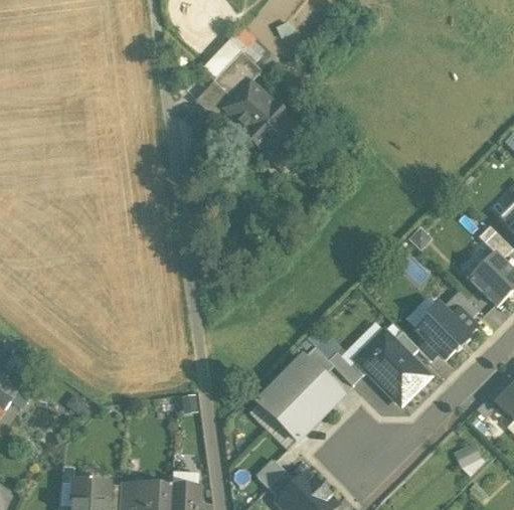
[(241,28),(223,48),(234,59),(241,51),(253,39),(241,28)]
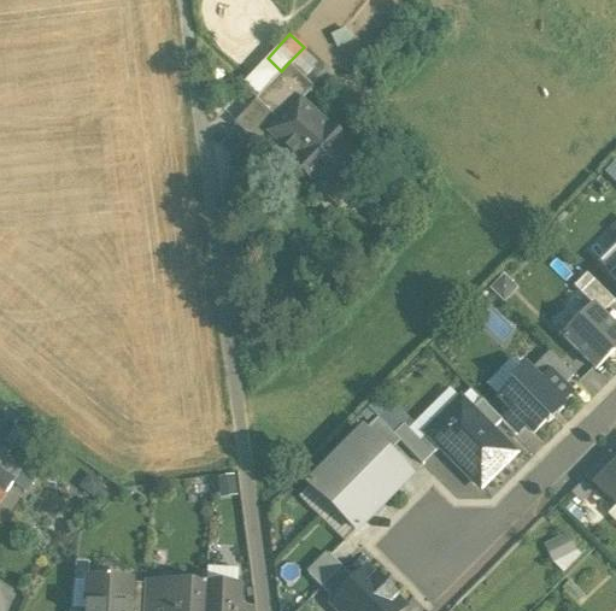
[(281,71),(268,58),(245,81),(259,94),(281,71)]
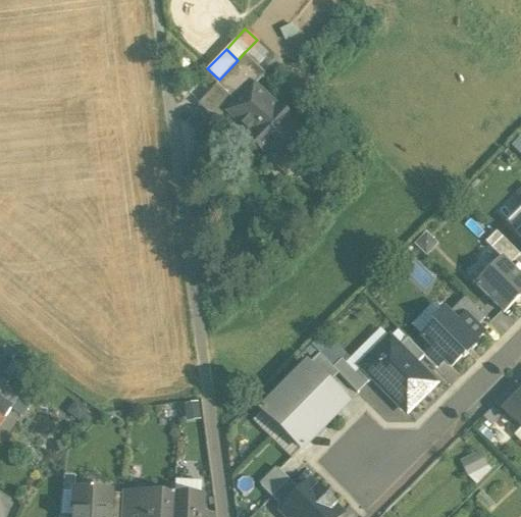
[(219,80),(218,81),(238,98),(253,81),(254,82),(264,70),(245,52),(238,60),(219,80)]
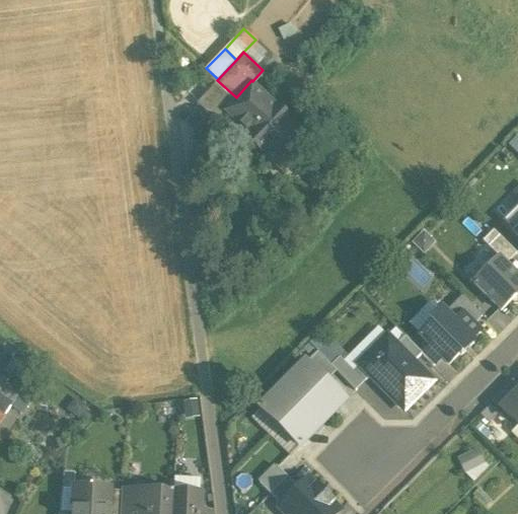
[(236,97),(217,80),(198,100),(217,119),(226,108),(225,108),(236,97)]
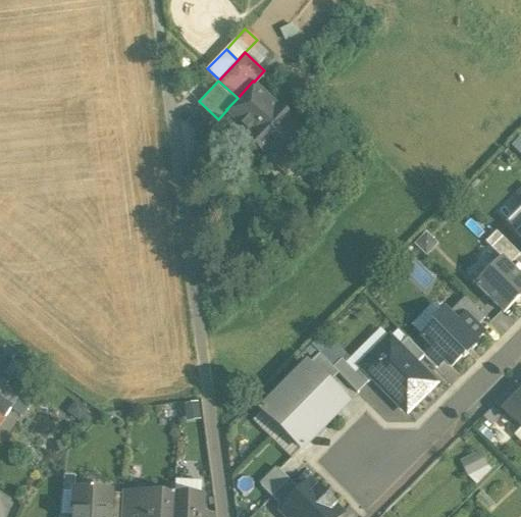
[(238,98),(226,109),(227,109),(263,144),(260,147),(285,170),(312,143),(275,108),(278,105),(254,82),(253,81),(238,98)]
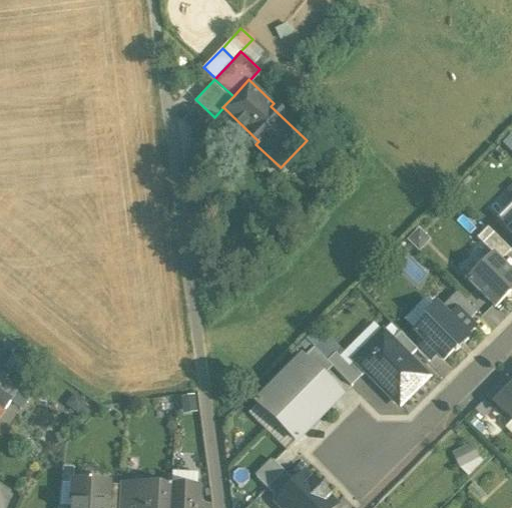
[(511,201),(497,216),(511,230),(511,201)]
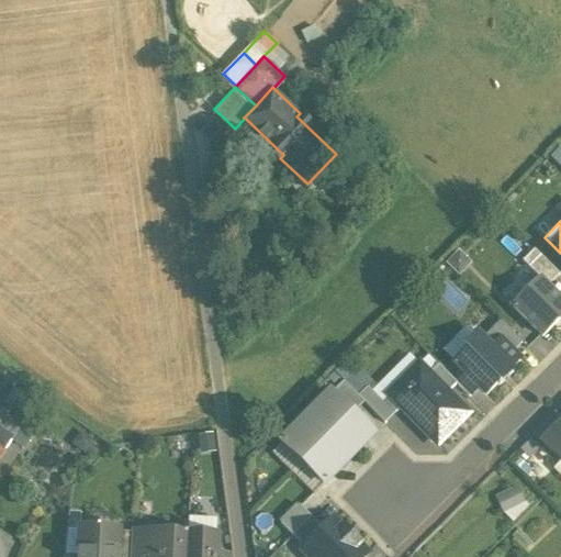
[(534,246),(523,258),(540,275),(548,282),(560,270),(534,246)]
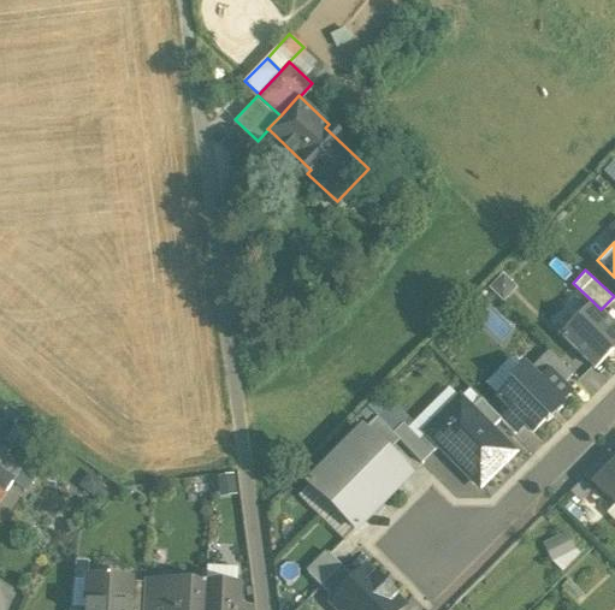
[(572,315),(559,329),(596,365),(614,344),(614,323),(601,309),(592,301),(574,319),(572,315)]
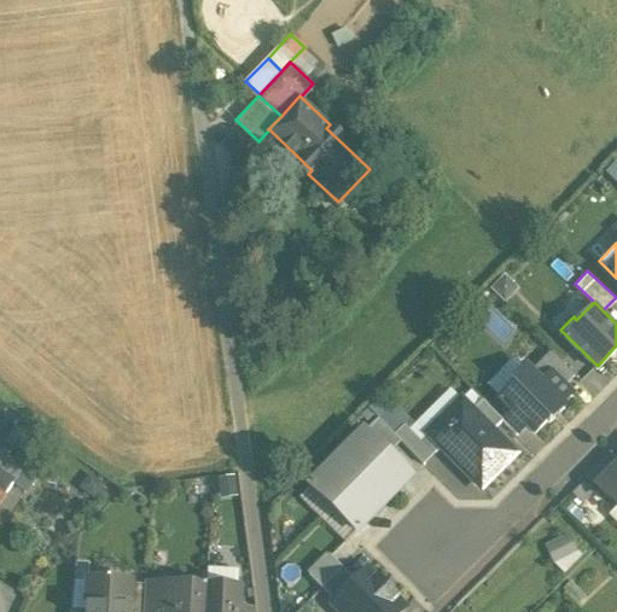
[(530,361),(500,391),(516,407),(505,418),(517,430),(528,419),(536,427),(566,397),(557,386),(572,372),(551,350),(535,366),(530,361)]
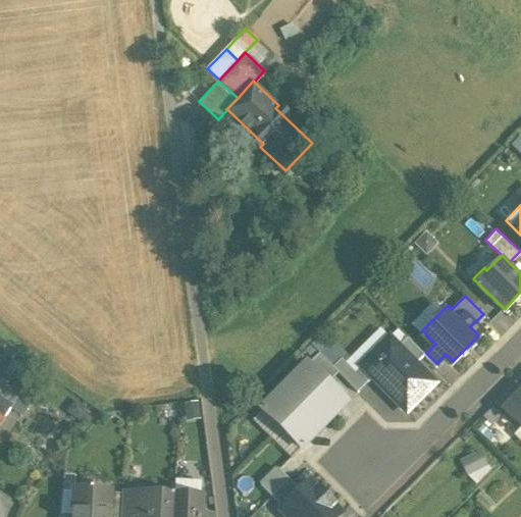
[(391,335),(362,363),(372,373),(408,409),(435,382),(399,345),(391,335)]
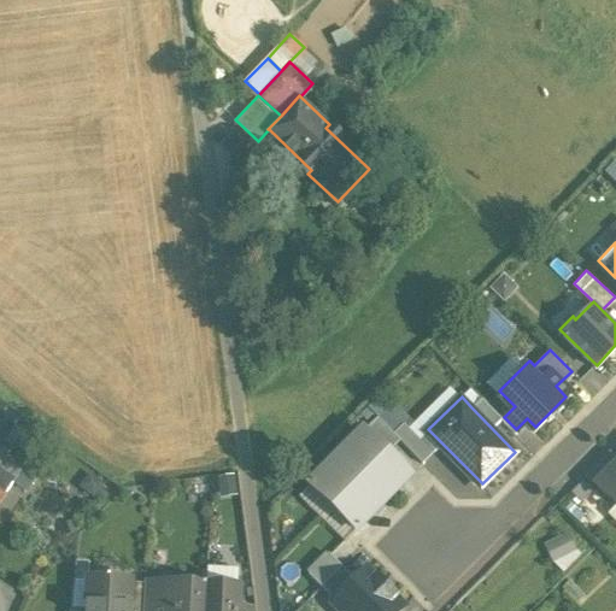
[(482,397),(471,407),(492,427),(503,416),(482,397)]
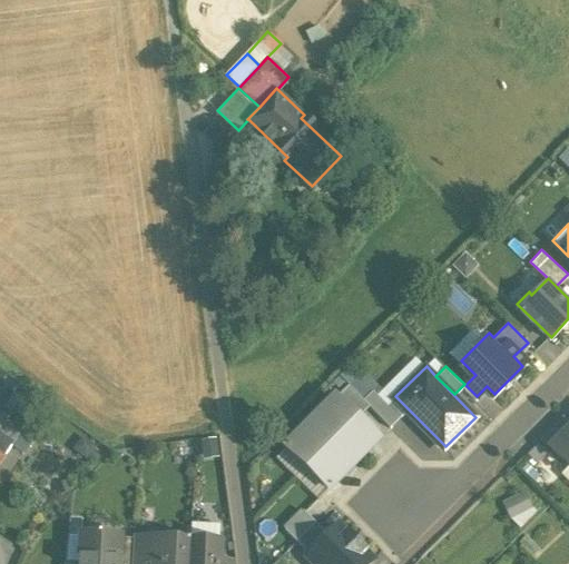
[(351,384),(362,395),(376,381),(365,369),(351,384)]
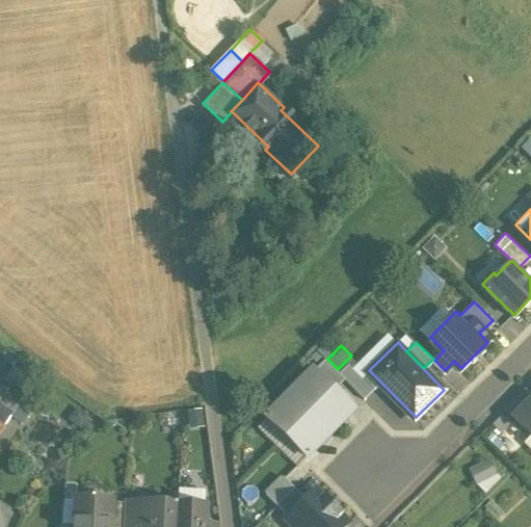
[(314,370),(334,390),(345,378),(325,358),(314,369),(314,370)]
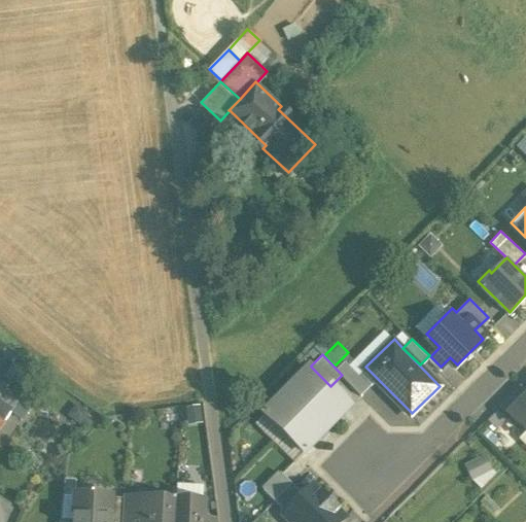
[(378,378),(376,377),(365,367),(359,373),(346,358),(337,367),(362,392),(378,378)]
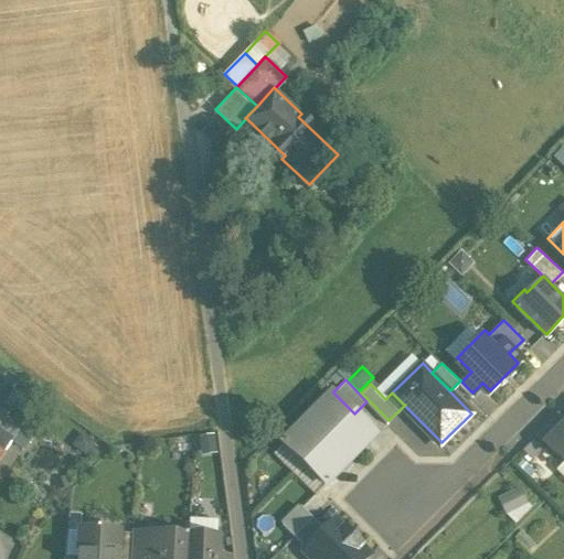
[(333,393),(284,440),(326,483),(369,442),(348,420),(354,414),(333,393)]
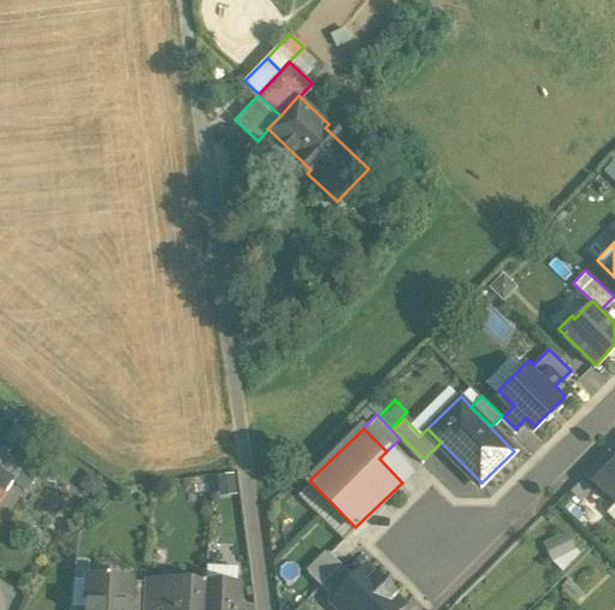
[(17,459),(0,445),(0,465),(15,475),(16,475),(30,455),(23,450),(17,459)]
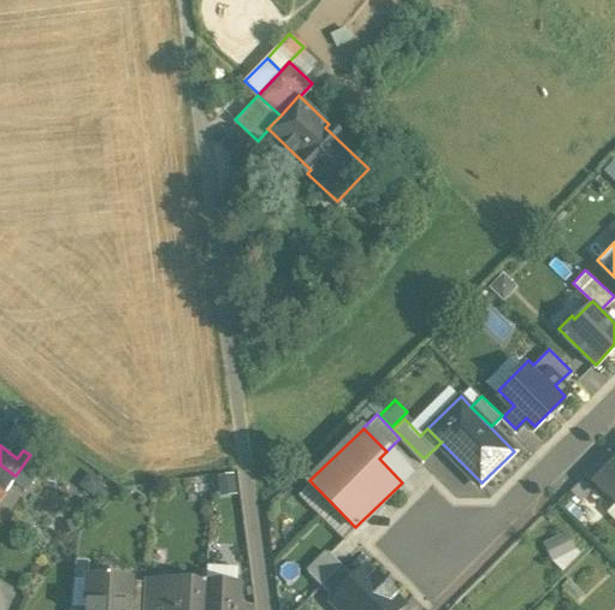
[(41,465),(30,455),(16,475),(15,475),(15,477),(25,485),(41,465)]
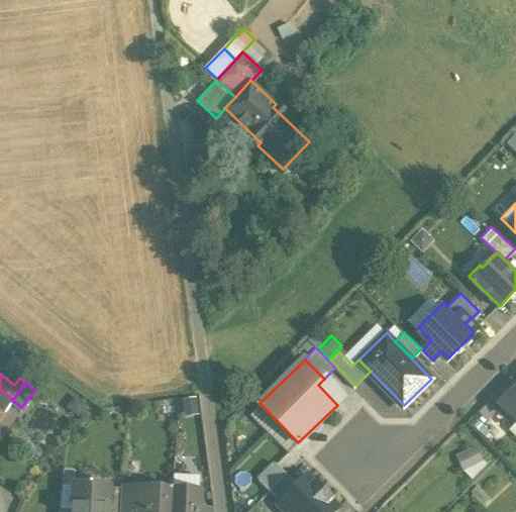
[(515,389),(500,405),(515,421),(515,389)]
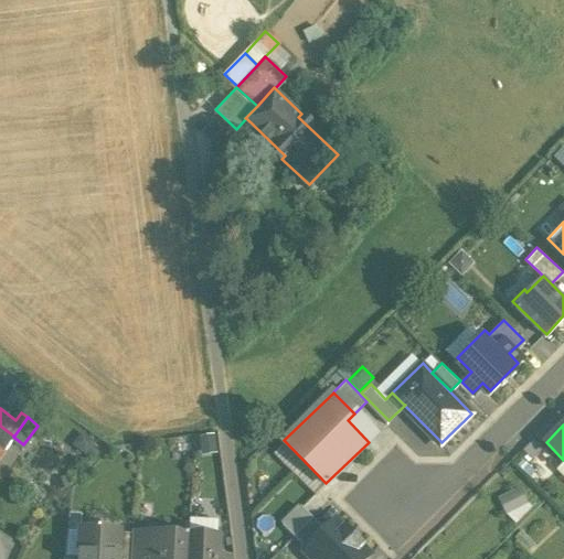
[(13,436),(0,426),(0,444),(4,449),(13,437),(13,436)]
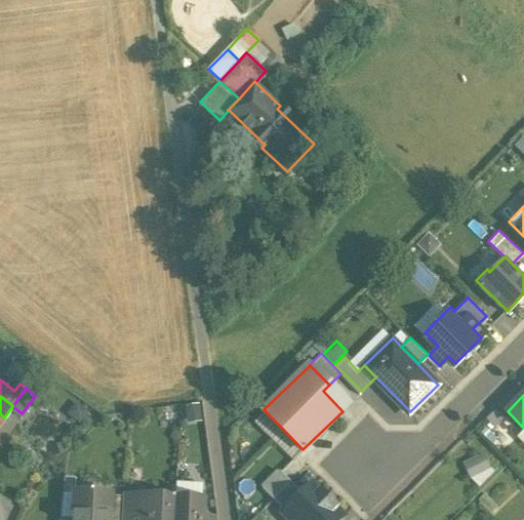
[(477,480),(496,471),(485,448),(466,457),(477,480)]
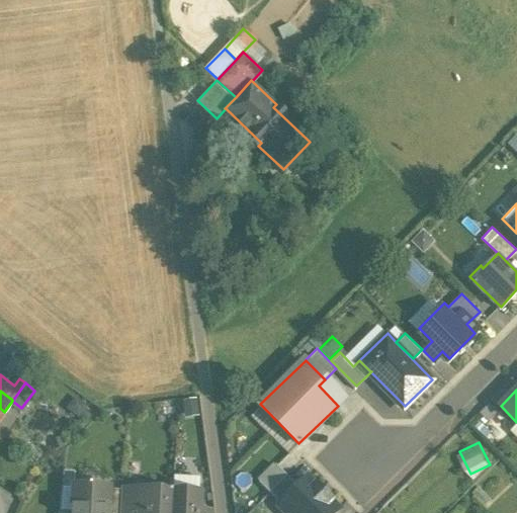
[(270,489),(287,473),(276,462),(260,478),(270,489)]
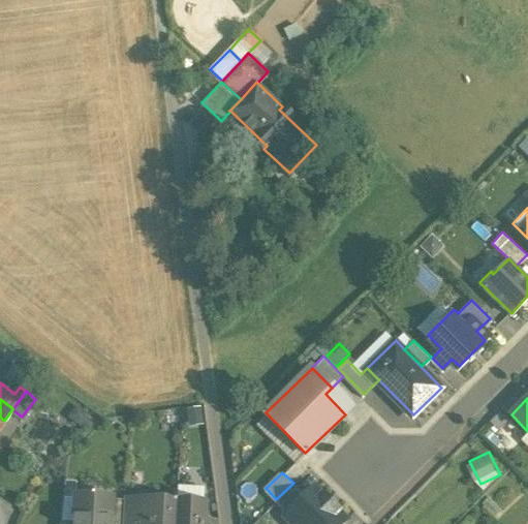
[(287,512),(305,494),(293,483),(276,500),(287,512)]
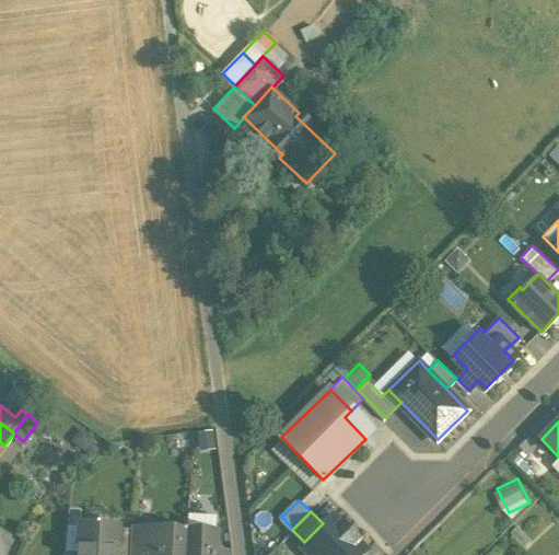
[(304,542),(302,544),(312,554),(358,554),(359,554),(367,546),(334,513),(323,523),(304,542)]
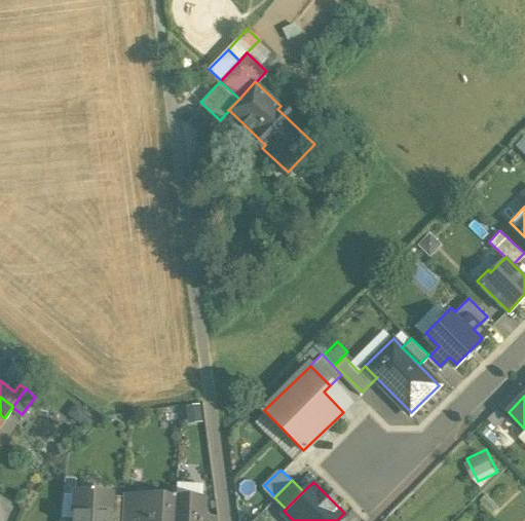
[(110,520),(112,493),(75,491),(74,516),(73,520),(110,520)]
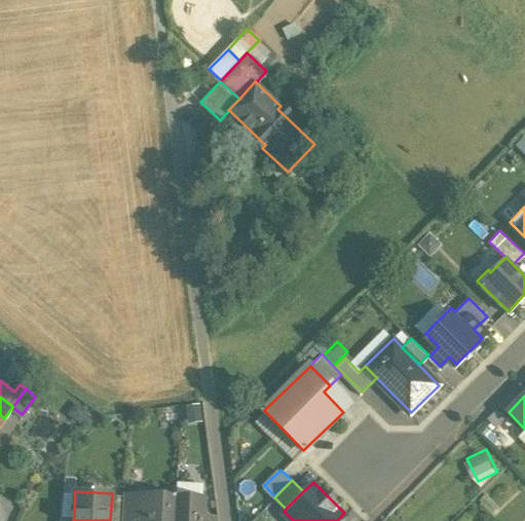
[(124,493),(112,493),(110,520),(122,520),(123,505),(124,505),(124,493)]
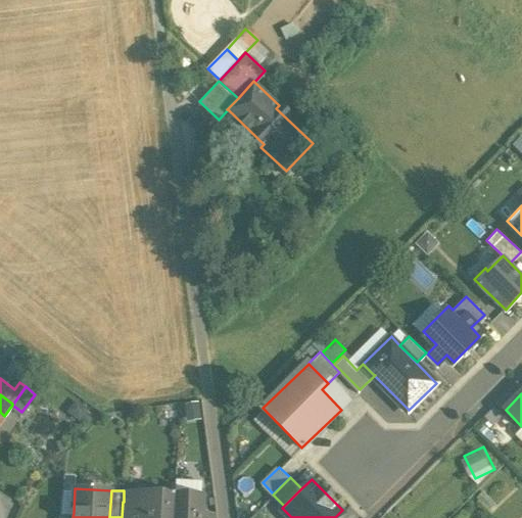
[(174,517),(175,493),(148,491),(148,492),(124,490),(124,502),(147,503),(146,517),(174,517)]
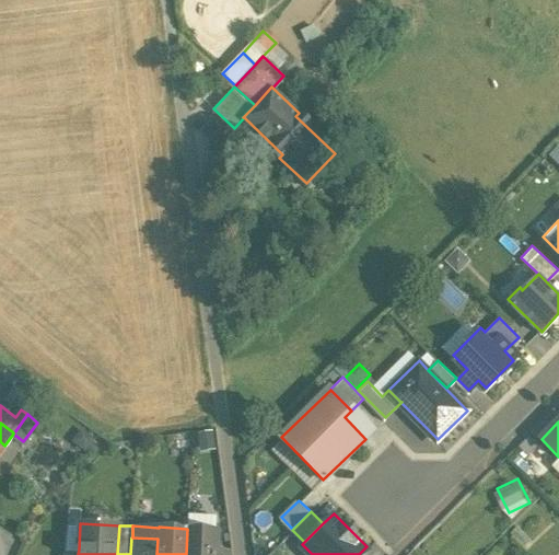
[(217,530),(187,529),(186,554),(214,554),(216,547),(217,530)]
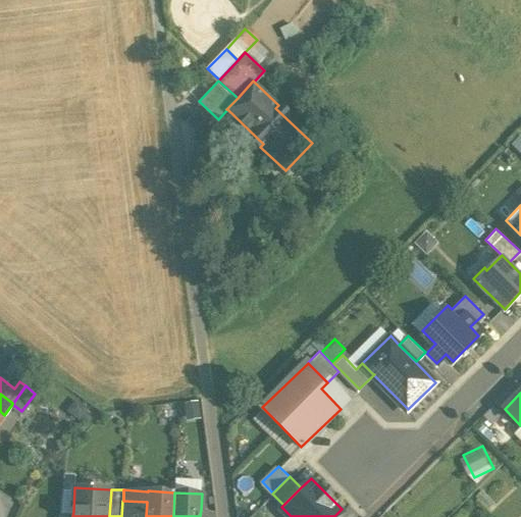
[(123,501),(122,501),(121,516),(146,516),(147,502),(123,501)]
